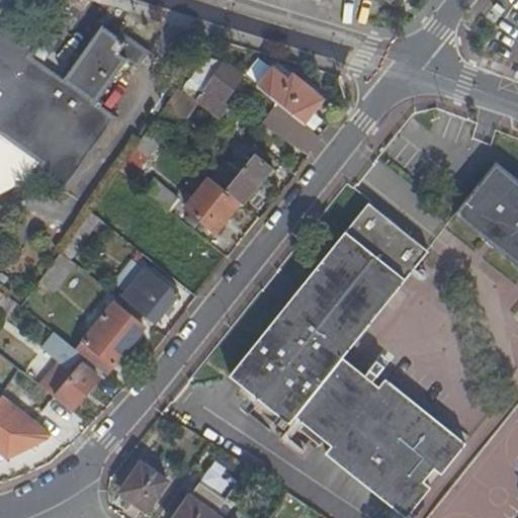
[(30,58),(35,50),(0,24),(0,93),(2,95),(0,97),(0,138),(38,164),(33,171),(66,194),(118,118),(97,103),(126,62),(137,69),(148,52),(127,37),(124,41),(102,26),(63,80),(30,58)]
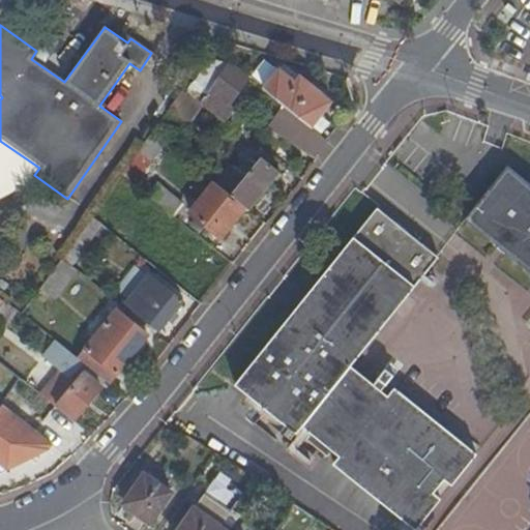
[(212,59),(197,82),(212,92),(204,104),(227,120),(236,107),(232,105),(251,77),(231,64),(212,59)]
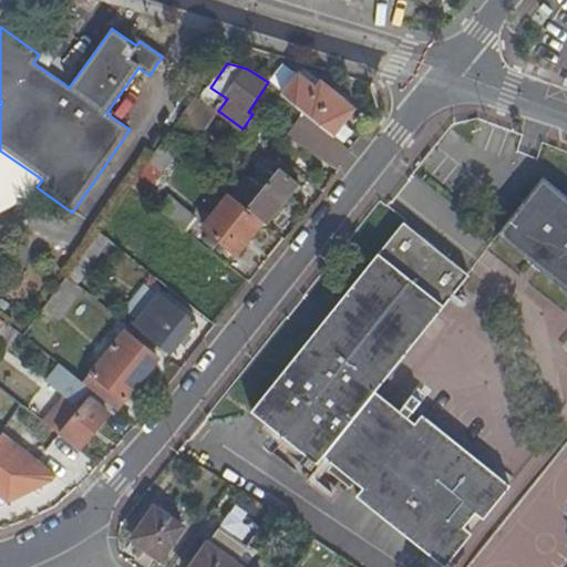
[(300,75),(285,95),(334,135),(357,109),(323,82),(318,89),(300,75)]
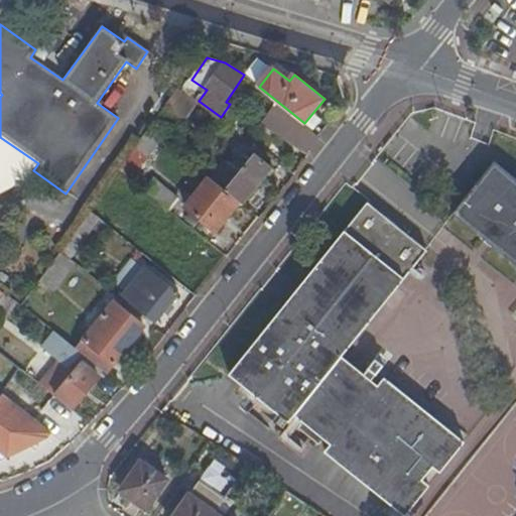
[(191,80),(183,91),(195,99),(199,101),(207,90),(191,80)]
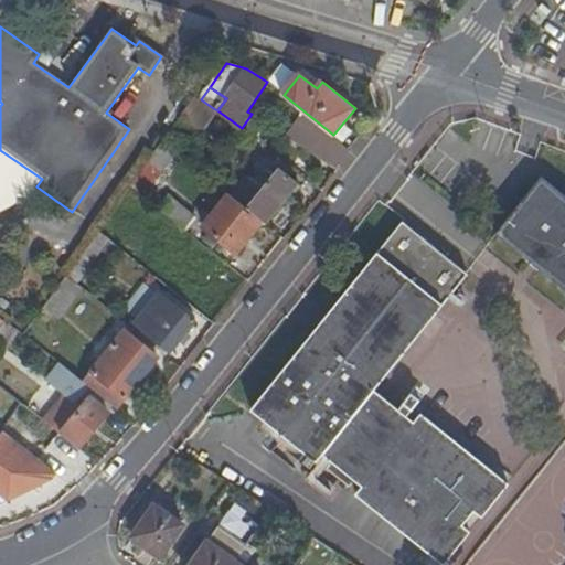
[(184,112),(202,123),(213,108),(201,99),(195,96),(184,112)]
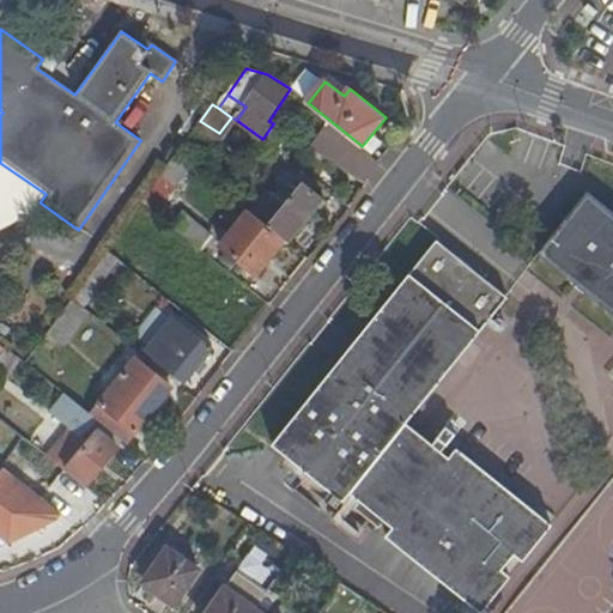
[(216,137),(219,133),(200,121),(196,126),(216,137)]
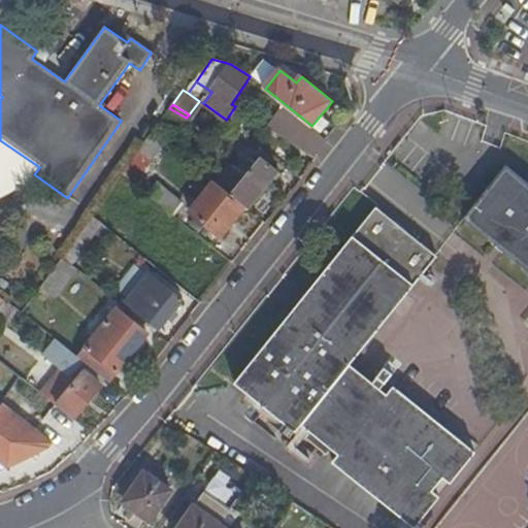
[(284,105),(271,121),(316,157),(328,141),(284,105)]
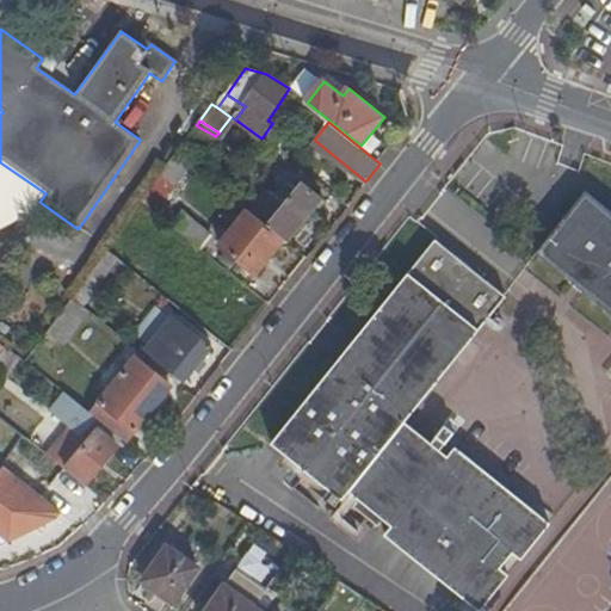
[(150,208),(186,160),(177,152),(142,201),(150,208)]
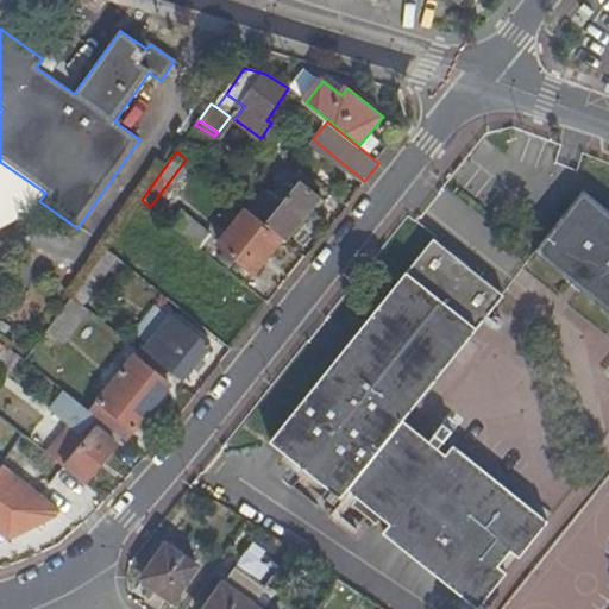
[(270,190),(253,212),(284,237),(287,239),(322,198),(301,181),(287,199),(270,190)]
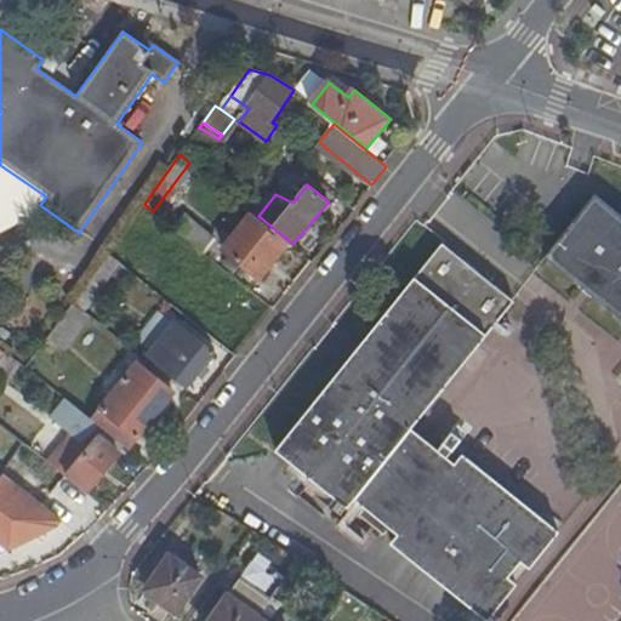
[(620,214),(596,193),(545,255),(620,315),(620,214)]
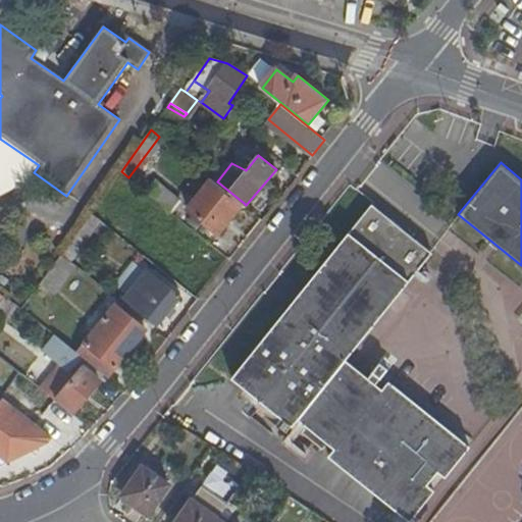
[(154,176),(144,189),(168,209),(178,196),(154,176)]
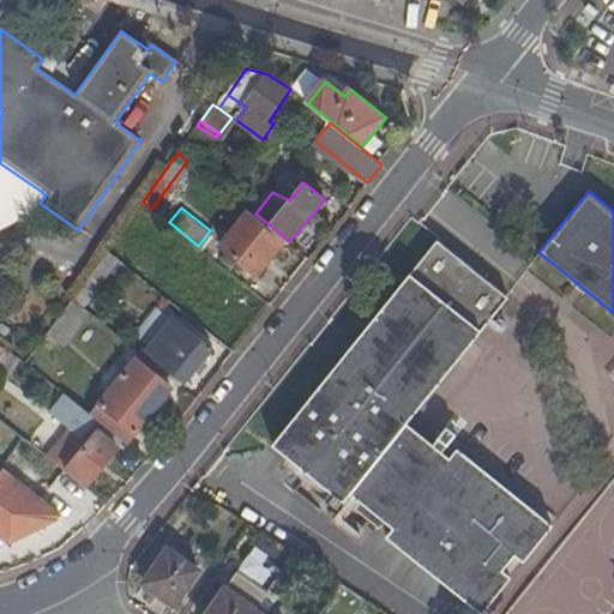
[(258,274),(287,239),(256,214),(251,211),(223,246),(258,274)]
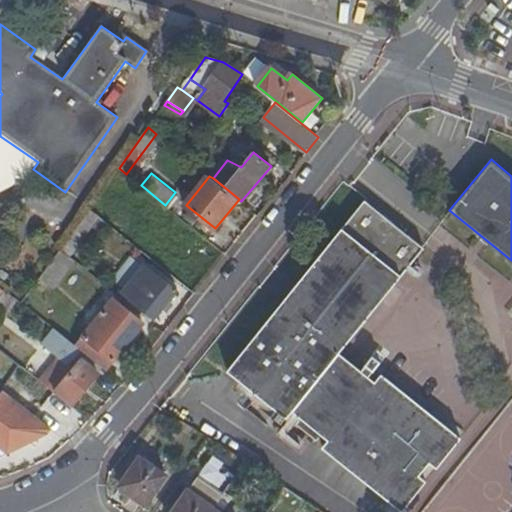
[(422,248),(363,201),(228,371),(287,418),(293,410),(301,416),(296,423),(317,439),(322,433),(329,439),(324,447),(403,510),(426,480),(420,475),(432,461),(438,466),(461,437),(381,373),(374,383),(338,353),(422,248)]
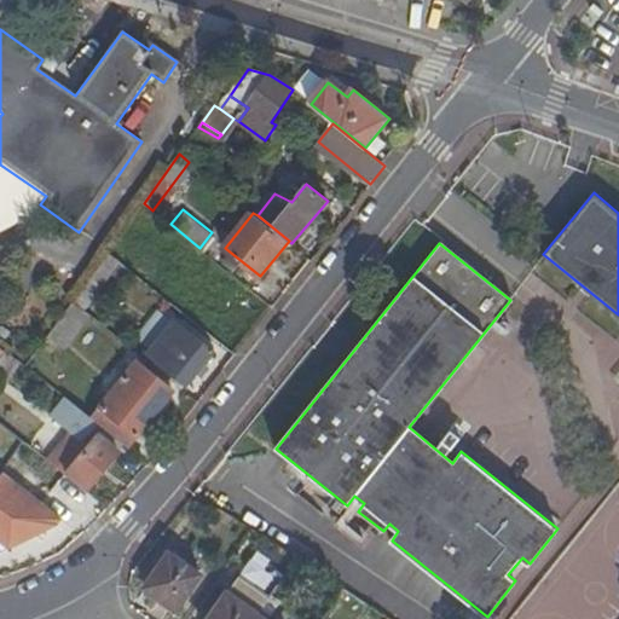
[(88,313),(125,265),(109,253),(74,302),(81,308),(88,313)]
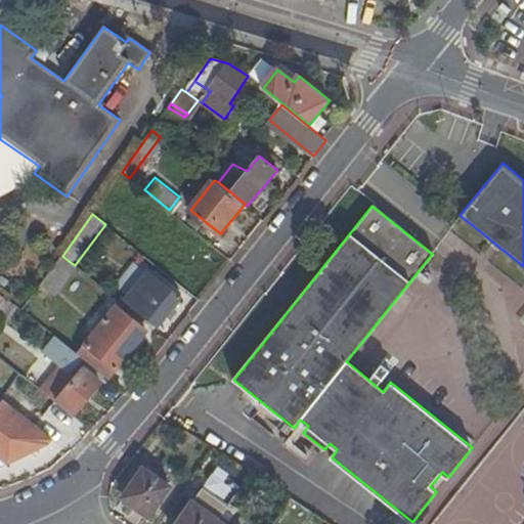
[(67,264),(69,261),(62,256),(41,286),(54,295),(73,269),(67,264)]
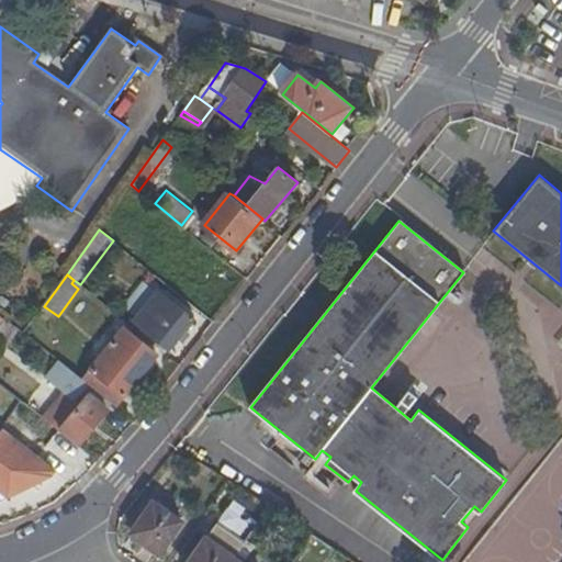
[(167,295),(143,326),(152,334),(150,335),(170,350),(195,317),(167,295)]
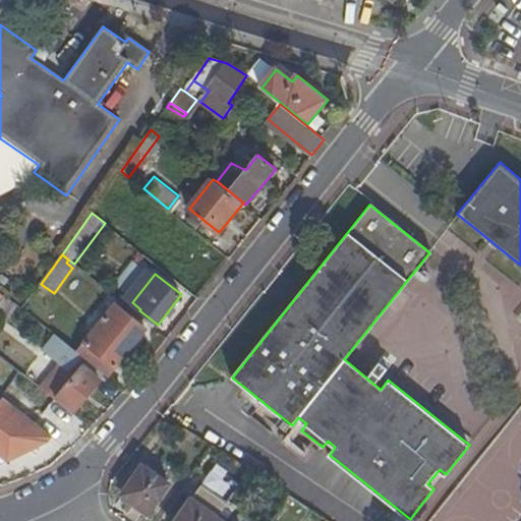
[(147,329),(117,305),(79,352),(83,355),(109,375),(147,329)]
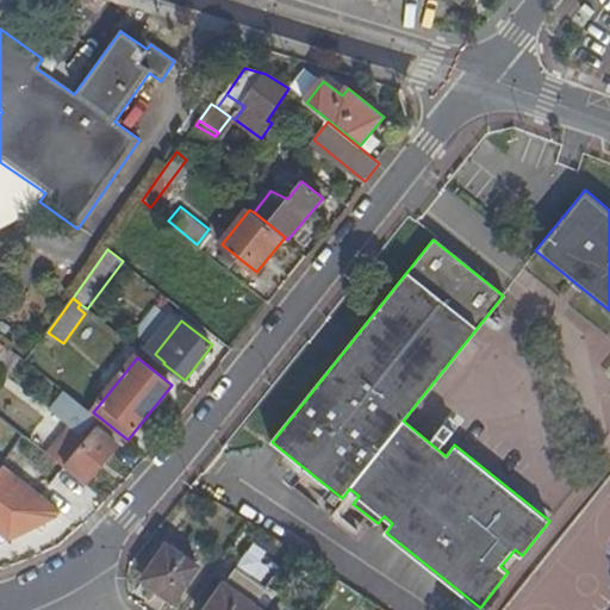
[(92,423),(98,416),(93,412),(66,391),(51,410),(74,429),(68,436),(63,433),(49,453),(53,455),(81,478),(87,483),(119,443),(92,423)]
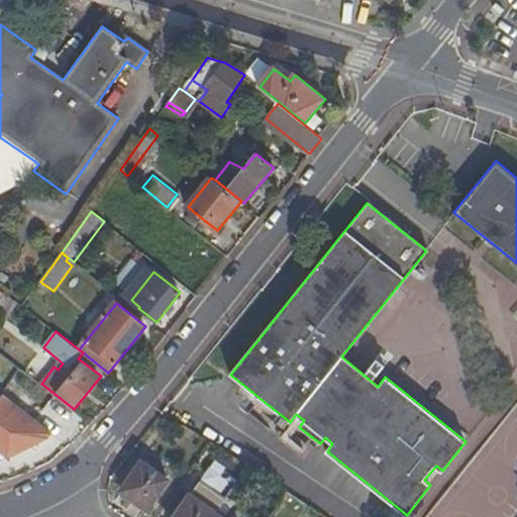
[(53,430),(8,387),(0,398),(0,459),(49,434),(53,430)]
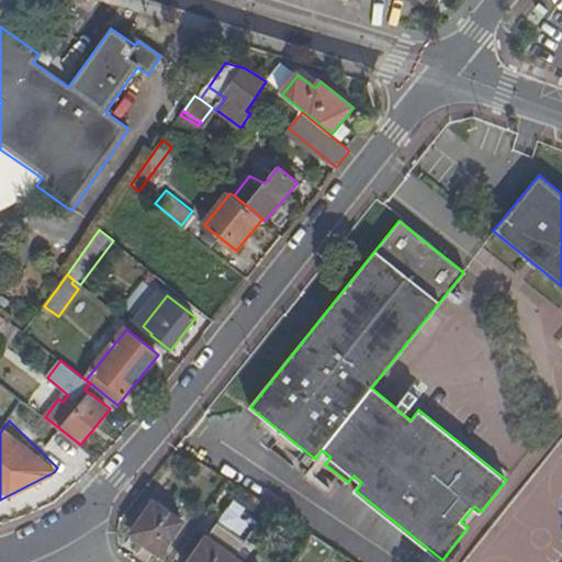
[(160,553),(182,523),(154,502),(132,534),(160,553)]
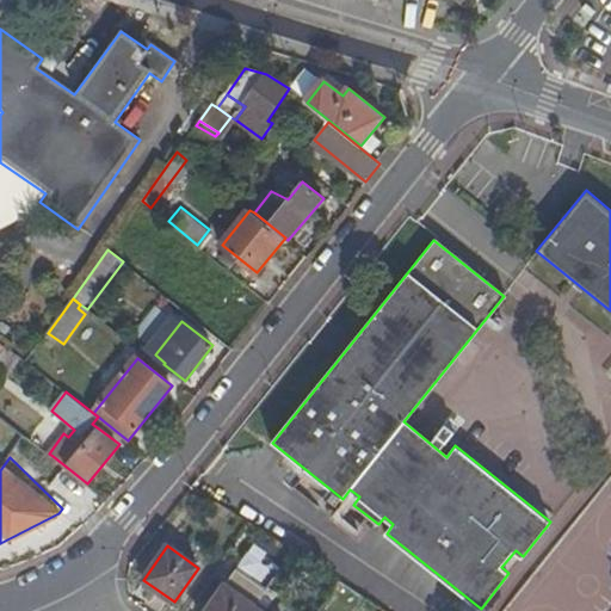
[(261,610),(255,608),(267,590),(238,569),(207,610),(261,610)]
